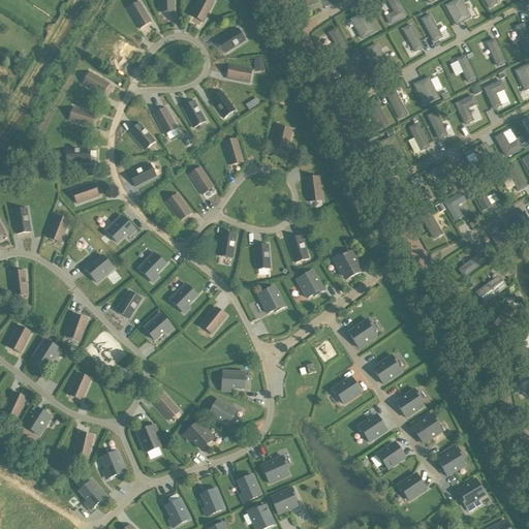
[(159,0),(160,13),(174,12),(173,0),(159,0)]
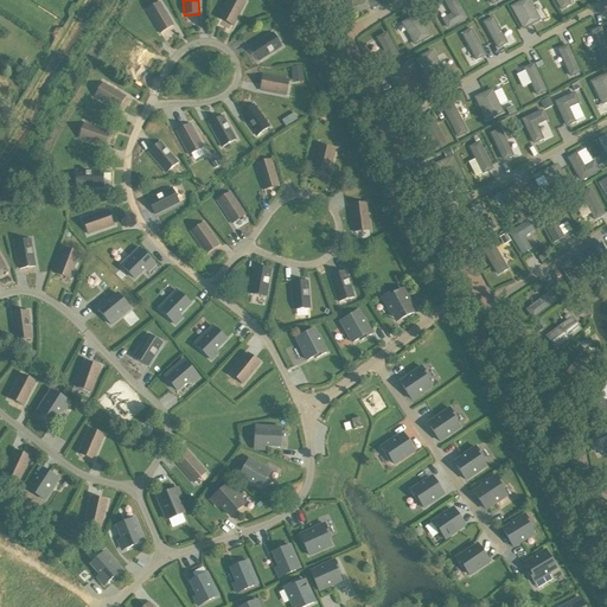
[(241,0),(229,0),(219,20),(234,27),(246,2),(241,0)]
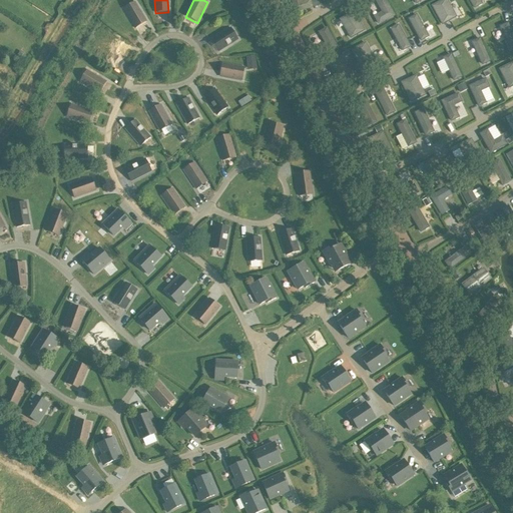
[(302,0),(293,0),(296,12),(313,8),(310,0),(303,0),(302,0)]
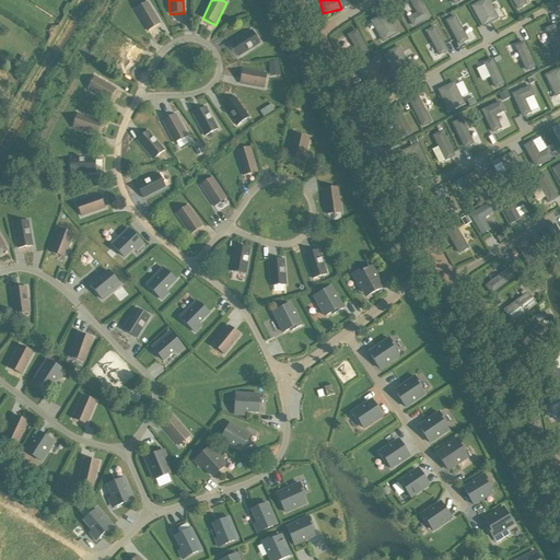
[(432,16),(423,0),(410,0),(418,12),(409,16),(413,25),(432,16)]
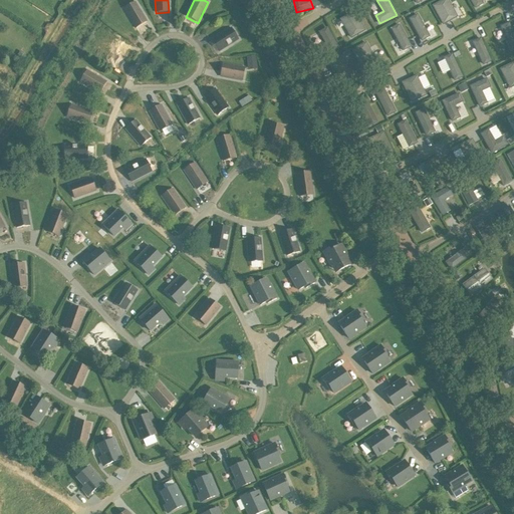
[(459,16),(450,0),(442,0),(434,5),(445,24),(459,16)]
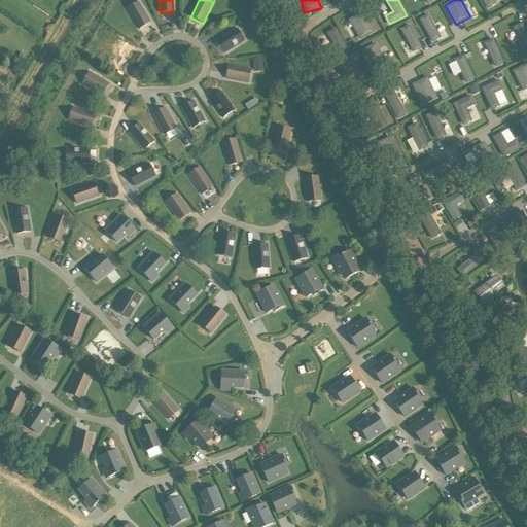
[(127,9),(139,30),(150,23),(138,2),(127,9)]
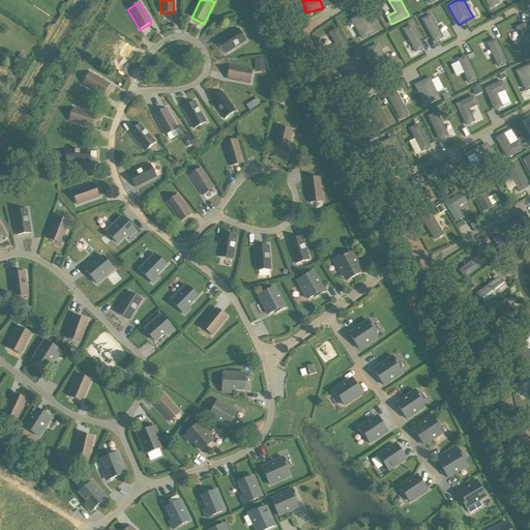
[(378,30),(366,10),(352,19),(363,38),(378,30)]
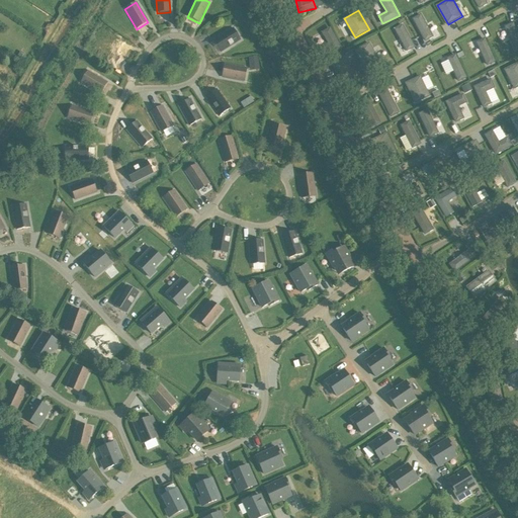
[(435,36),(422,12),(413,17),(425,41),(435,36)]
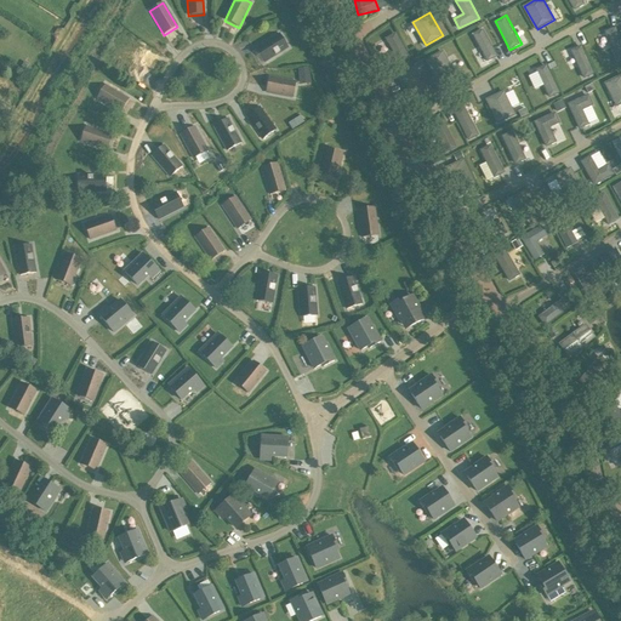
[(620,58),(620,39),(615,27),(605,32),(617,61),(620,58)]
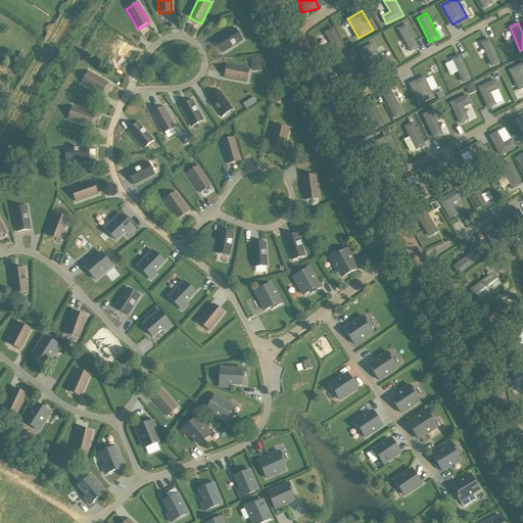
[(408,24),(398,29),(411,51),(421,46),(408,24)]
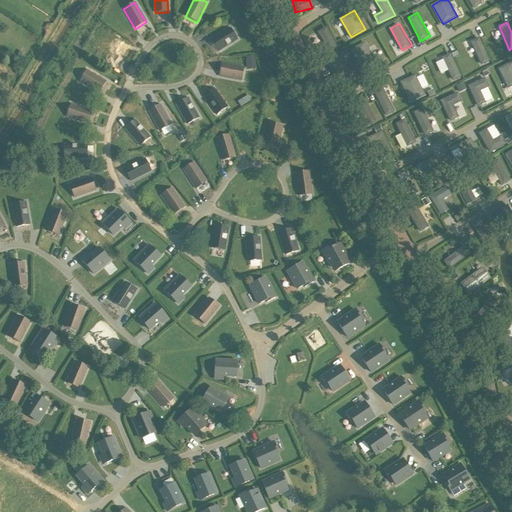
[(327,26),(318,31),(325,42),(317,46),(322,55),(339,46),(327,26)]
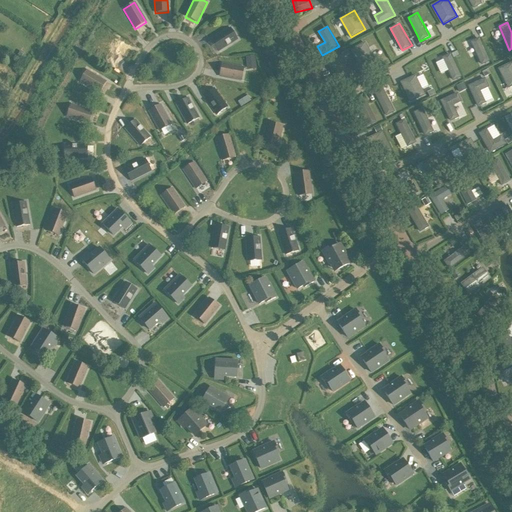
[(231,28),(211,41),(218,52),(238,40),(231,28)]
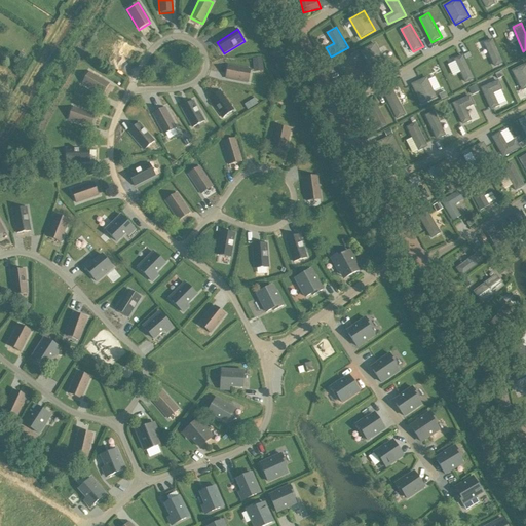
[(504,62),(493,37),(484,41),(495,66),(504,62)]
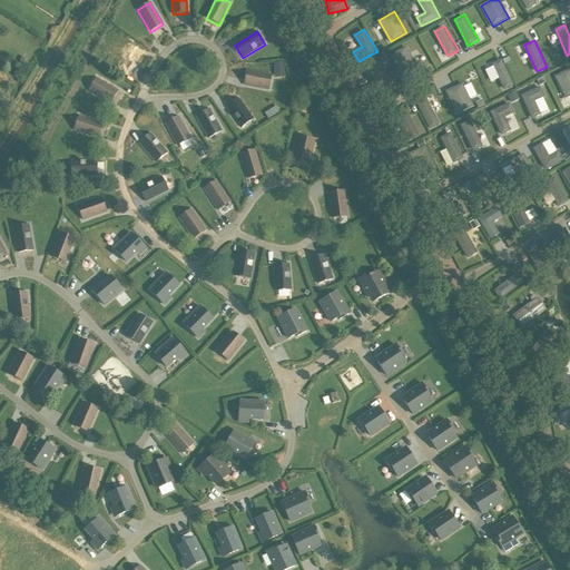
[(408,45),(391,55),(403,76),(420,67),(408,45)]
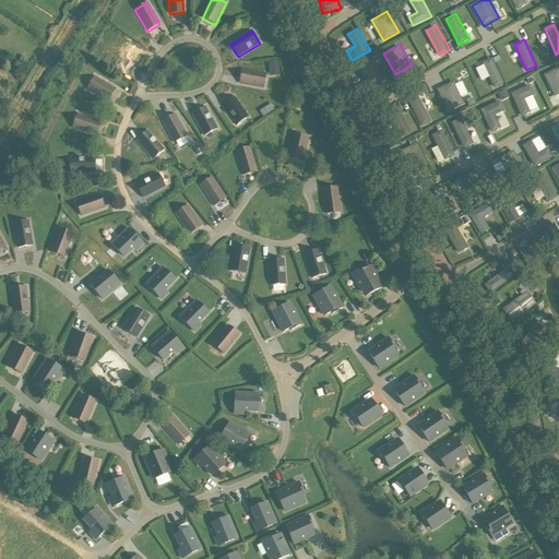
[(495,63),(492,58),(483,61),(495,87),(504,82),(496,62),(495,63)]
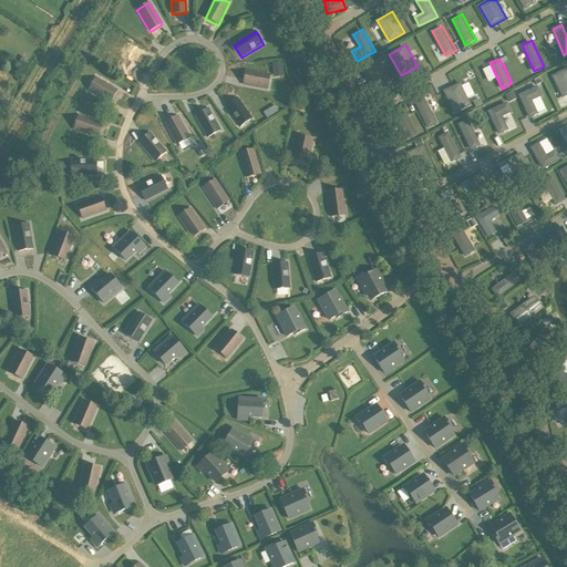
[(381,65),(379,60),(362,69),(374,91),(391,82),(381,65)]
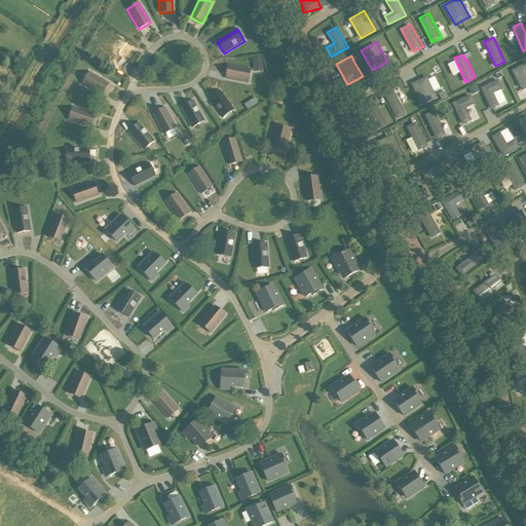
[(253,59),(254,67),(263,66),(262,58),(253,59)]
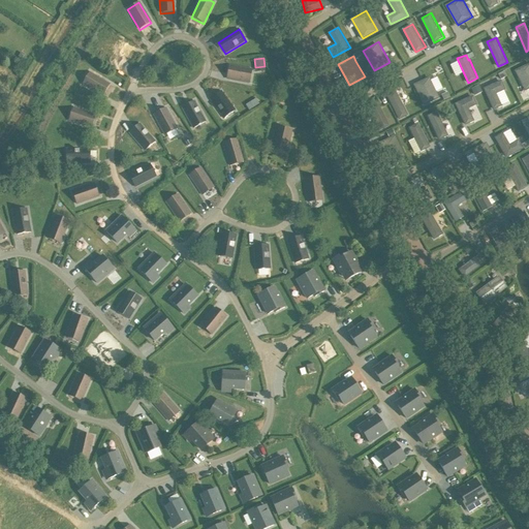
[(528,64),(517,71),(526,91),(528,89),(528,64)]
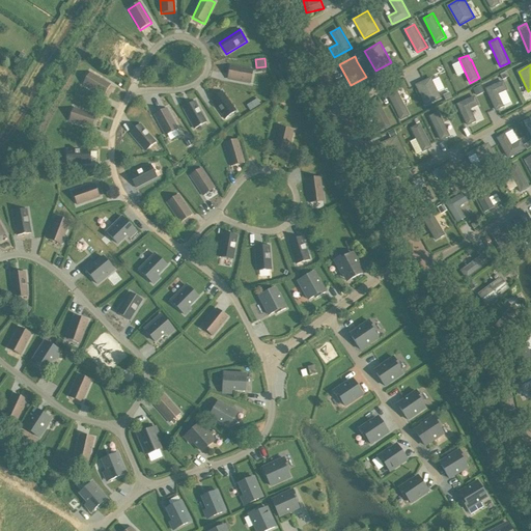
[(227,80),(251,84),(253,71),(230,66),(227,80)]
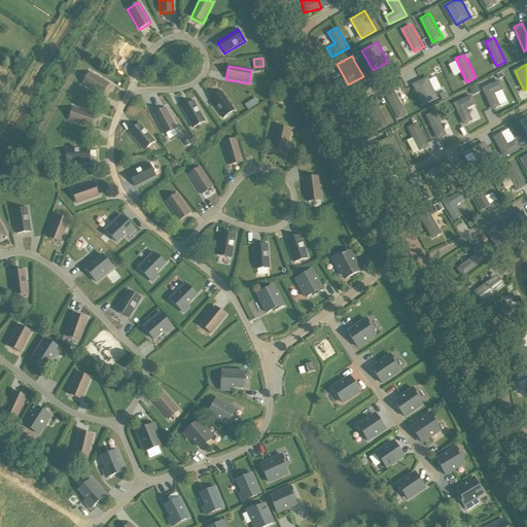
[(82,84),(103,96),(109,84),(89,72),(82,84)]
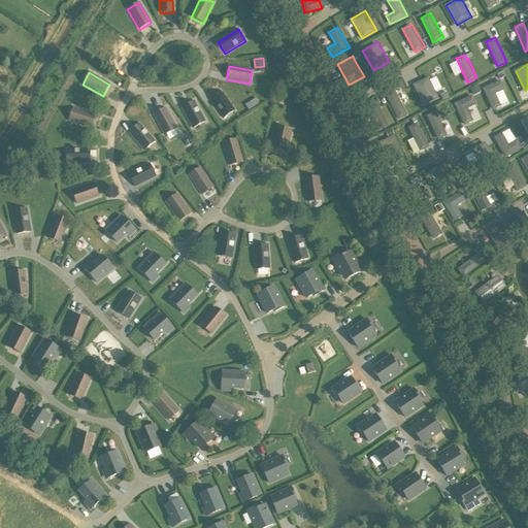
[(438,98),(429,77),(413,85),(423,105),(438,98)]
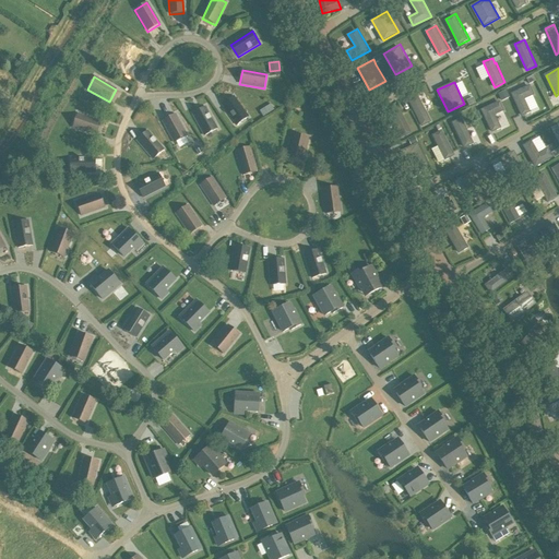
[(531,84),(512,92),(522,115),(532,111),(526,97),(535,94),(531,84)]
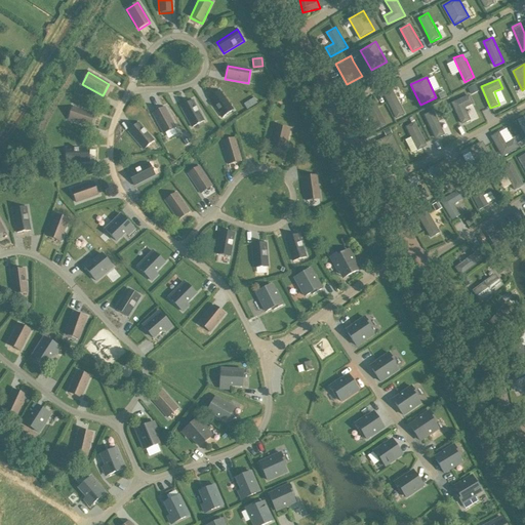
[(475,85),(468,88),(471,95),(478,92),(475,85)]
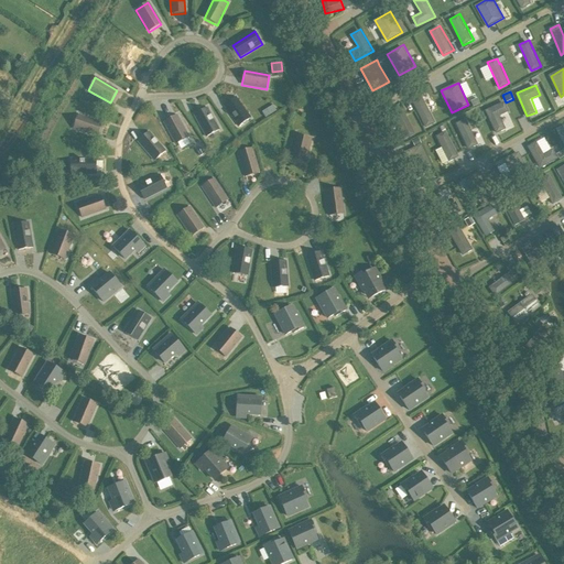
[(224,106),(239,127),(250,119),(236,98),(224,106)]
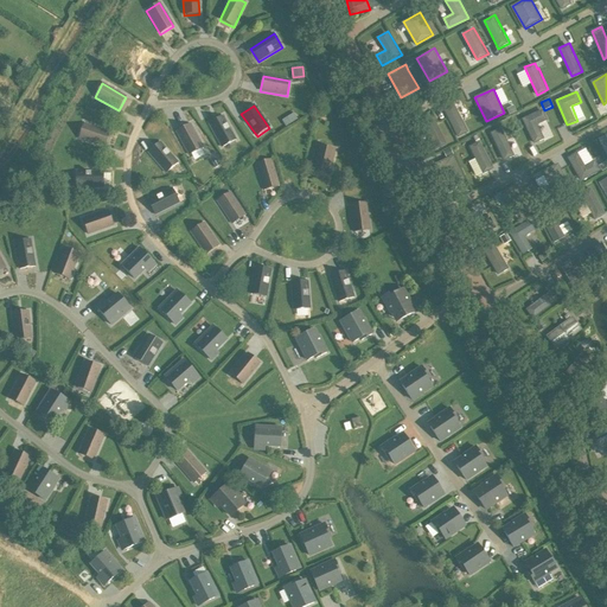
[(467,133),(453,106),(443,112),(457,138),(467,133)]
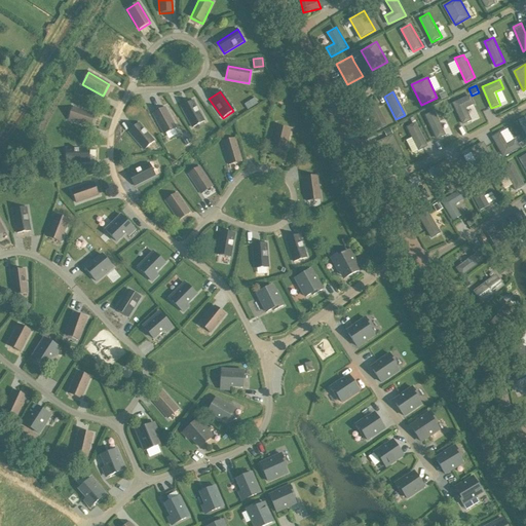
[(452,104),(462,124),(471,121),(464,108),(473,105),(468,96),(452,104)]
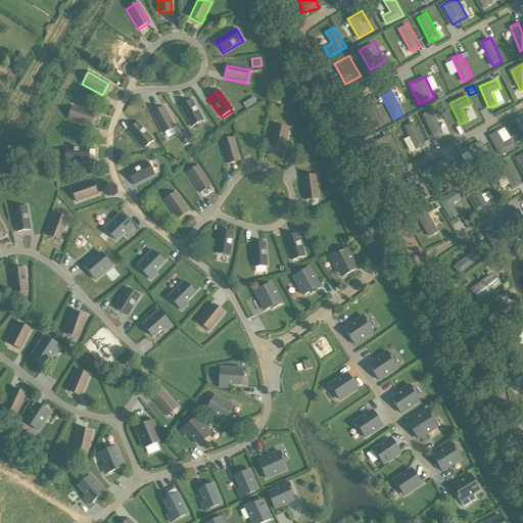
[(253,98),(246,102),(249,107),(256,103),(253,98)]
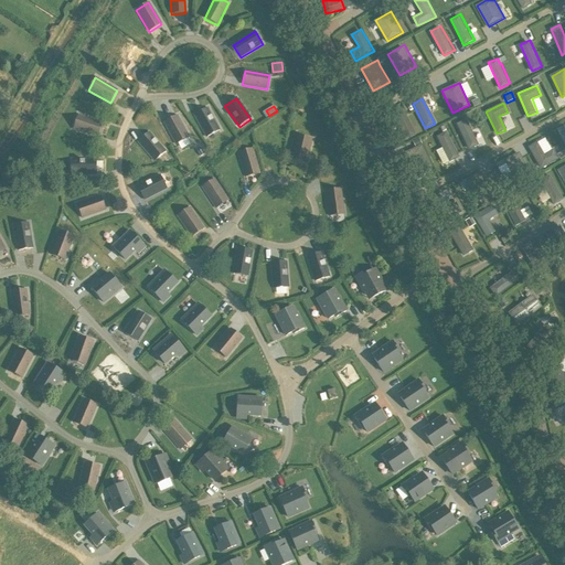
[(206,138),(220,130),(208,108),(194,116),(206,138)]
